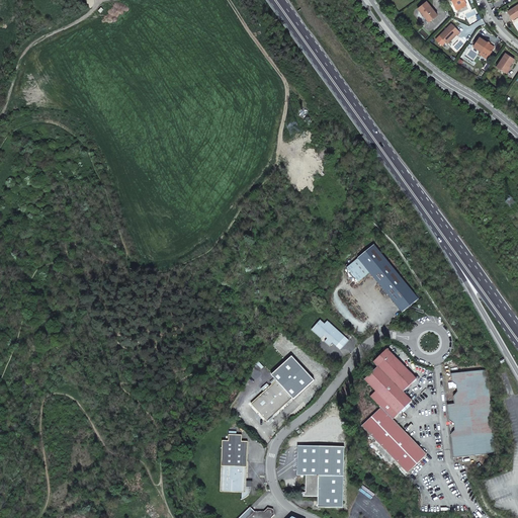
[(452,0),(456,9),(466,5),(463,0),(452,0)]
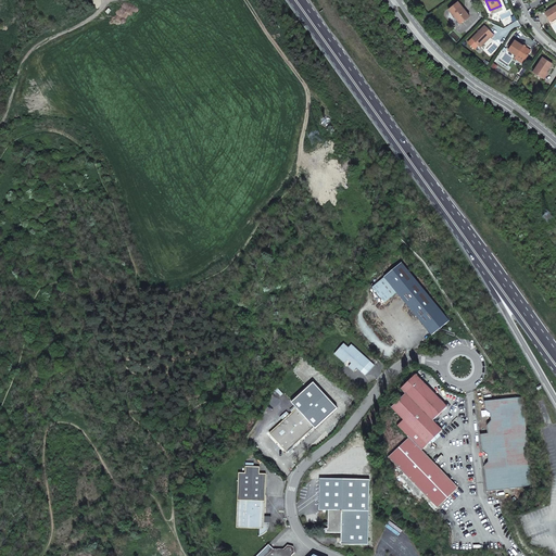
[(449,9),(455,17),(456,15),(462,22),(469,16),(457,1),(449,9)]
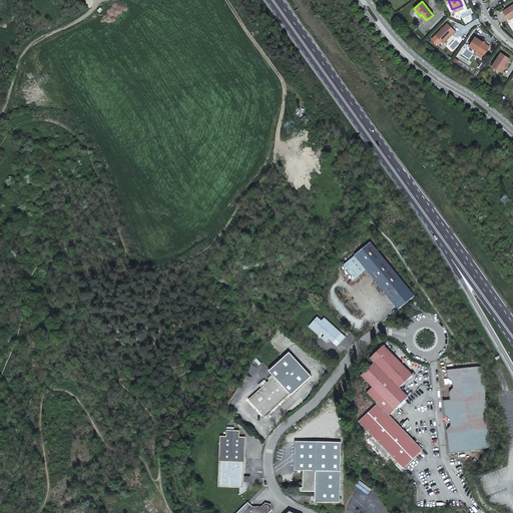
[(512,4),(503,11),(508,19),(512,15),(512,4)]
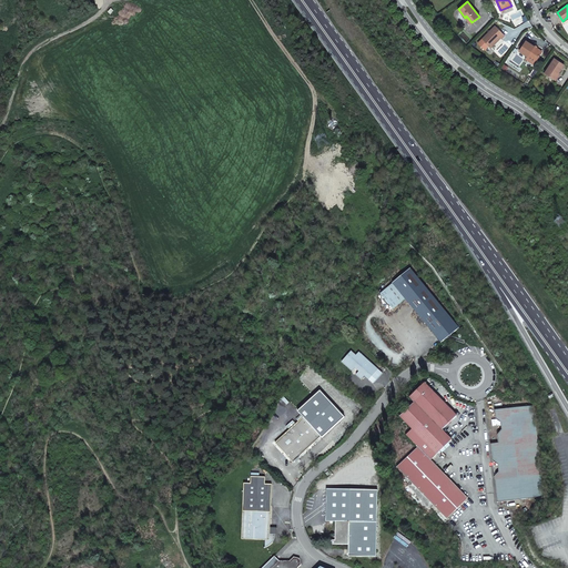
[(495,26),(482,39),(490,47),(499,37),(500,38),(501,38),(504,34),(495,26)]
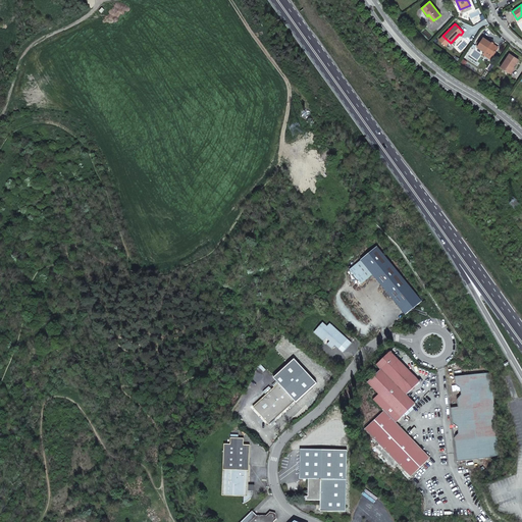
[(459,34),(451,43),(451,44),(460,35),(459,34)]
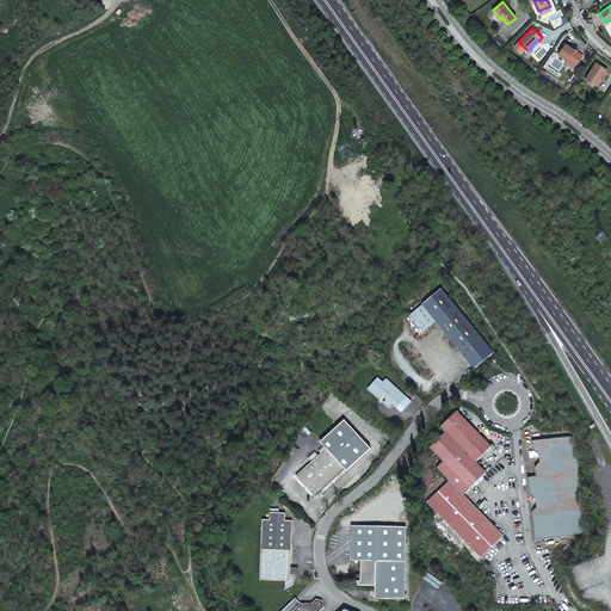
[(566,44),(559,55),(567,61),(568,59),(576,65),(582,55),(566,44)]
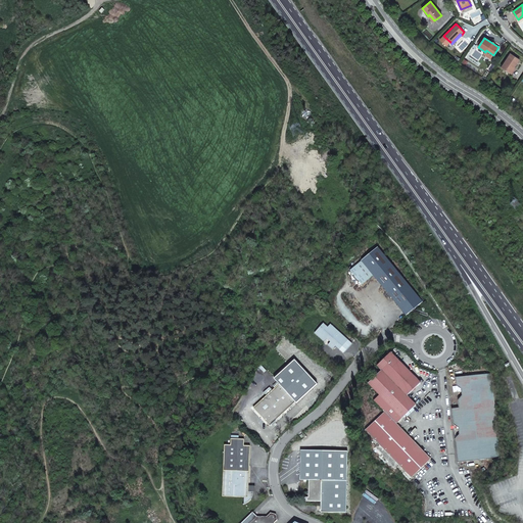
[(510,53),(502,67),(510,73),(514,66),(515,66),(519,59),(510,53)]
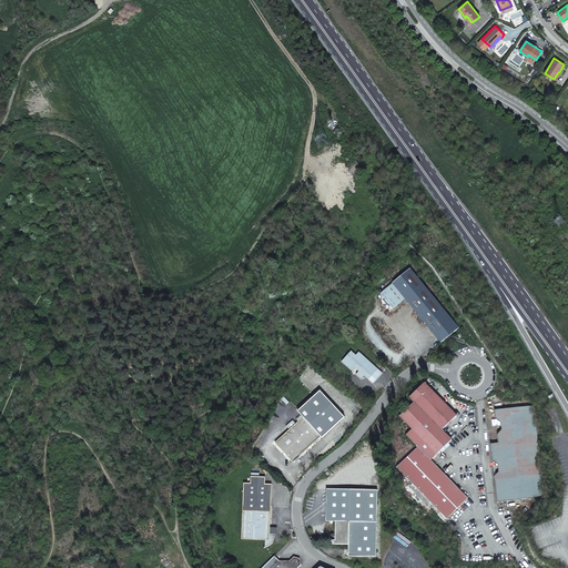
[(411,269),(381,294),(393,310),(405,298),(442,342),(459,326),(411,269)]
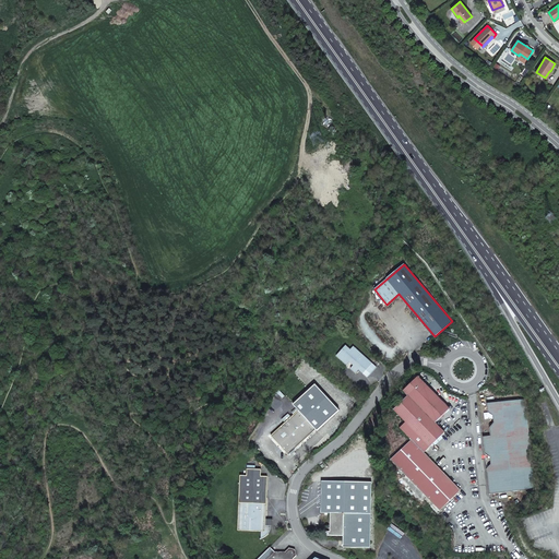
[(346,346),(337,355),(346,364),(349,361),(354,365),(351,367),(356,371),(359,368),(367,376),(376,367),(354,346),(351,349),(346,346)]
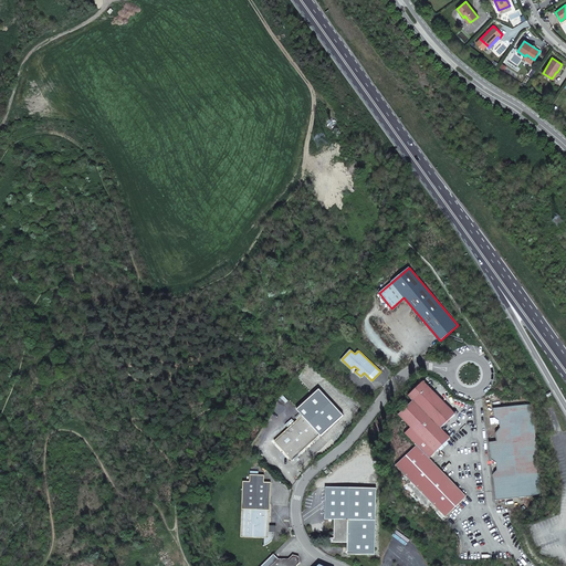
[(433,503),(444,515),(465,496),(429,458),(450,437),(440,428),(454,413),(422,383),(409,397),(413,401),(398,416),(410,428),(405,433),(417,446),(396,465),(406,474),(402,479),(406,483),(404,485),(428,507),(433,503)]
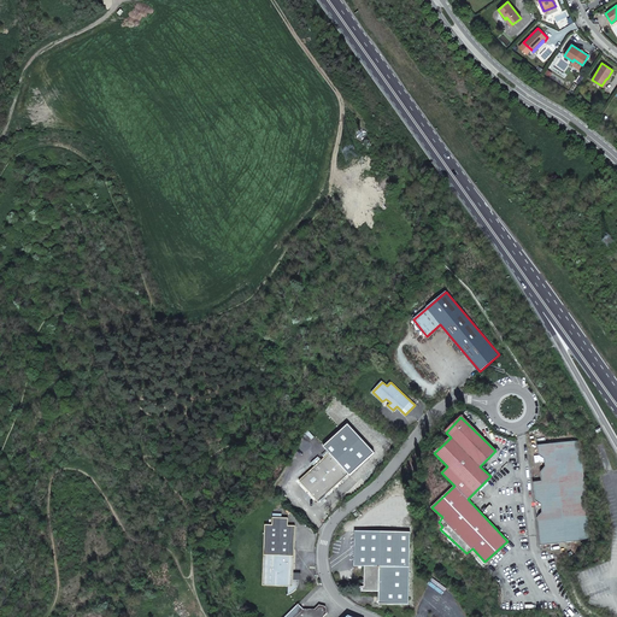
[(377,456),(347,423),(323,445),(329,452),(299,481),(317,501),(347,474),(352,479),(377,456)]
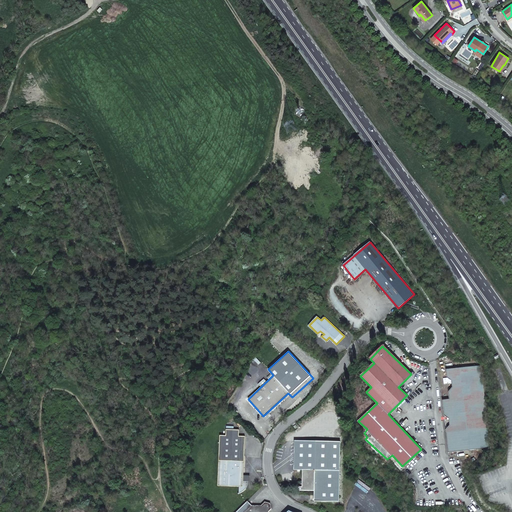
[(443,400),(447,452),(491,447),(482,366),(446,369),(450,400),(443,400)]
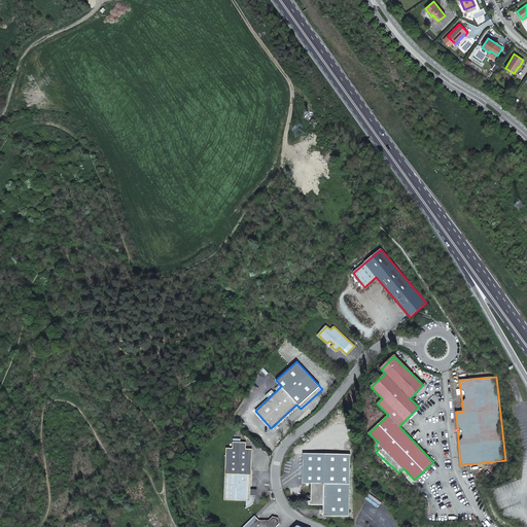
[(233,449),(226,449),(223,499),(246,500),(246,507),(250,505),(254,502),(254,498),(248,498),(251,449),(246,449),(246,442),(233,441),(233,449)]
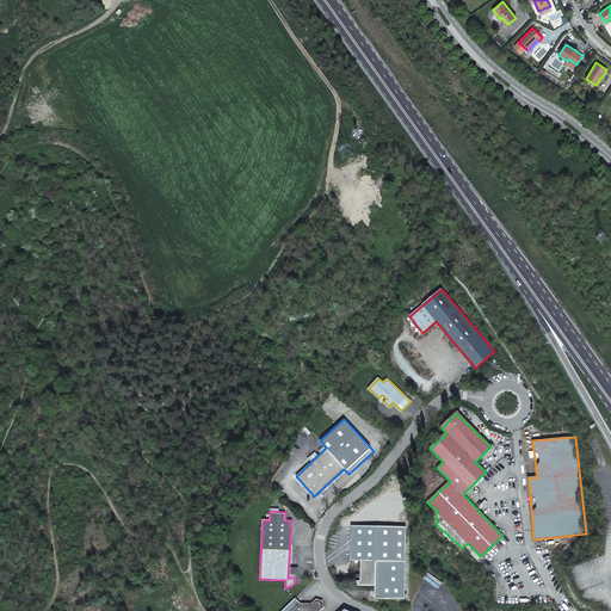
[(375,585),(375,599),(406,600),(407,526),(353,525),(353,561),(362,561),(362,581),(357,581),(357,585),(375,585)]
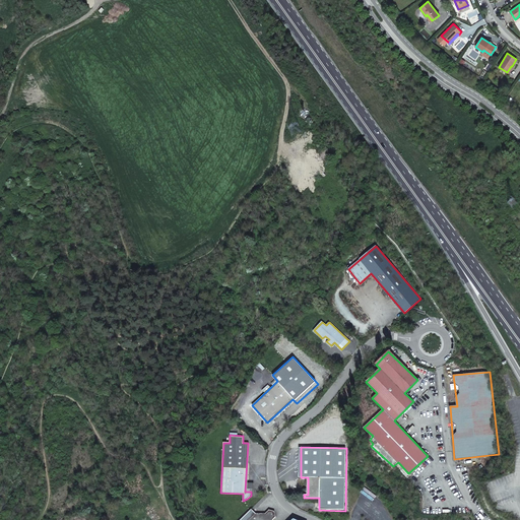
[(252,509),(240,519),(273,519),(275,516),(274,512),(270,511),(266,514),(256,513),(252,509)]
